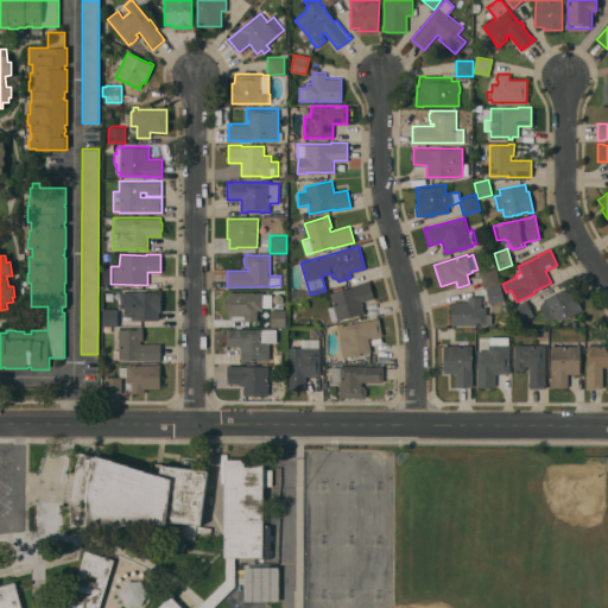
[(483,287),(480,271),(496,267),(500,283),(483,287)]
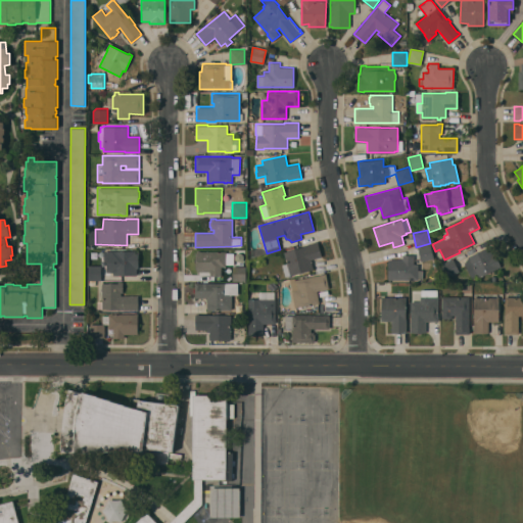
[(306,245),(306,244),(316,242),(315,241),(318,241),(322,256),(312,259),(314,269),(290,275),(290,274),(285,275),(282,264),(287,263),(284,251),(306,245)]
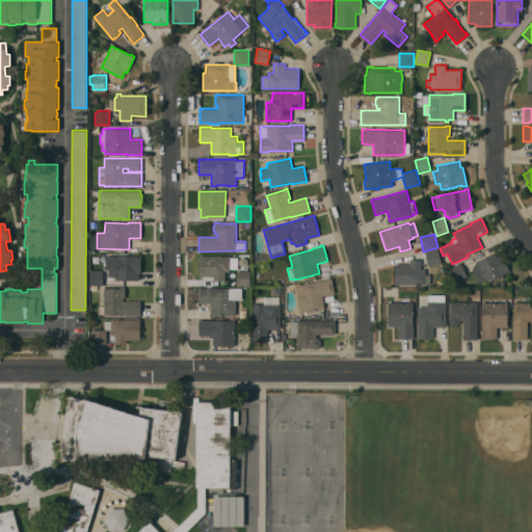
[(439,249),(442,262),(428,265),(425,253),(439,249)]
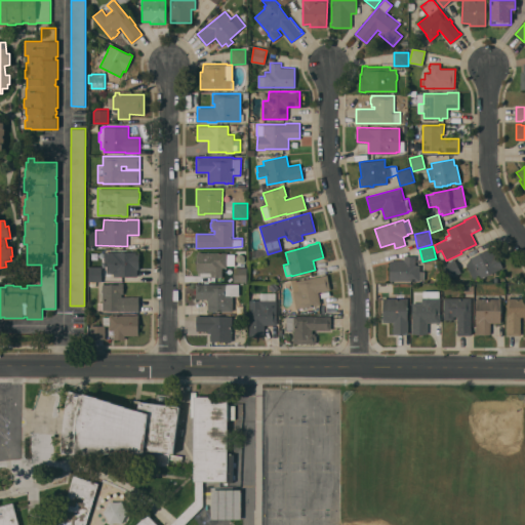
[(492,246),(502,267),(500,268),(480,279),(480,278),(473,279),(466,264),(470,258),(470,257),(492,246)]
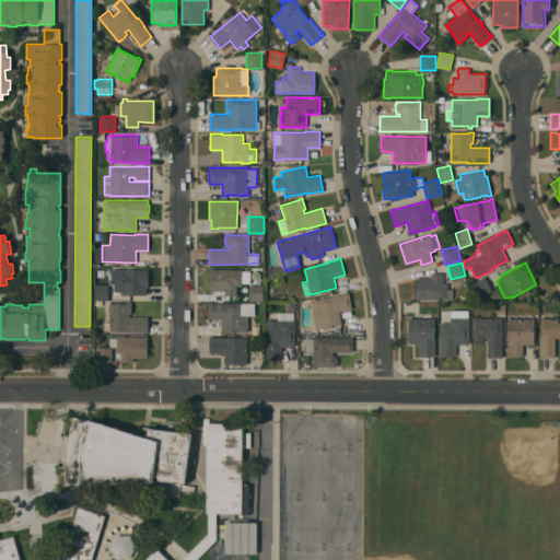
[(120,294),(120,291),(114,291),(114,279),(111,279),(111,268),(123,268),(143,268),(143,267),(149,267),(149,288),(147,288),(147,294),(120,294)]
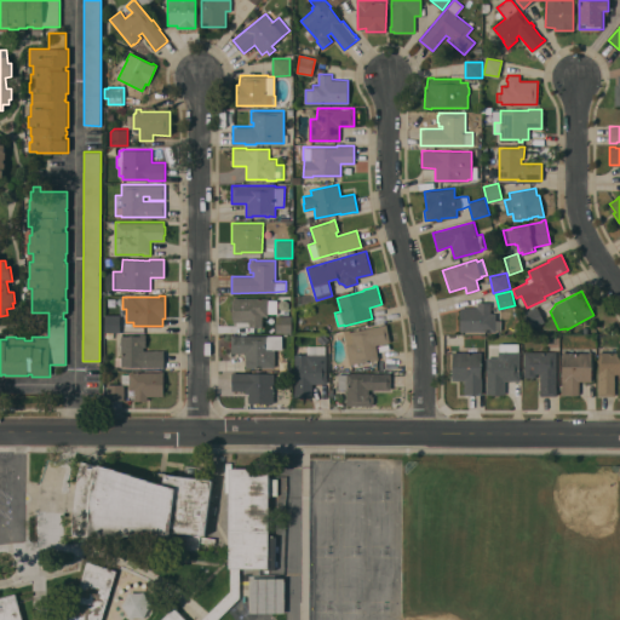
[(250,327),(250,321),(233,321),(233,319),(231,319),(231,300),(234,300),(234,297),(237,297),(269,297),(269,298),(274,298),(274,309),(268,309),(268,316),(262,316),(263,327),(250,327)]
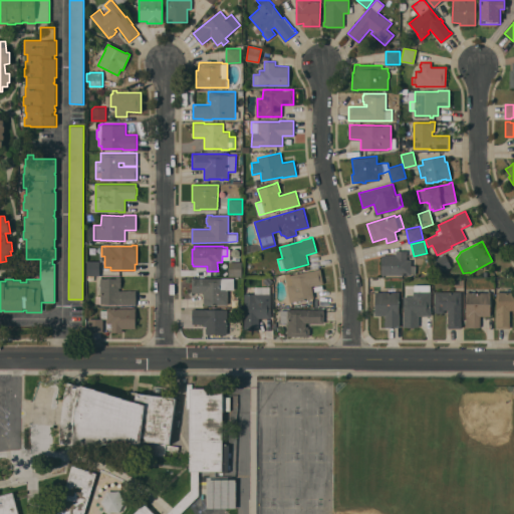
[(251,254),(246,255),(242,255),(242,246),(260,246),(262,250),(257,252),(251,254)]
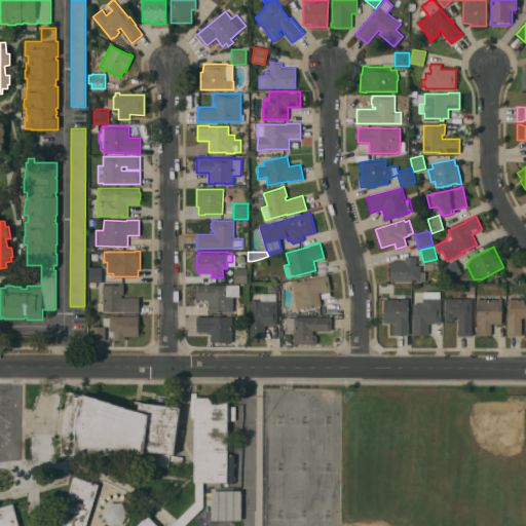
[(405,260),(405,256),(416,256),(416,265),(420,265),(420,271),(425,271),(425,279),(420,279),(420,280),(397,280),(390,280),(390,260),(405,260)]
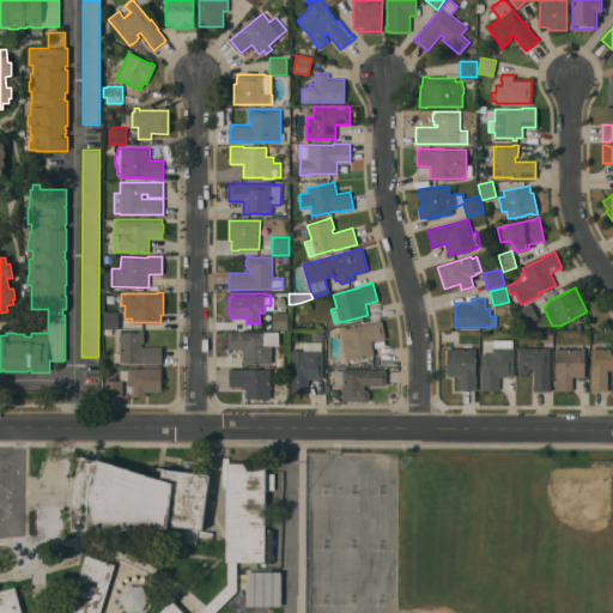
[(539,317),(525,325),(517,309),(530,302),(539,317)]
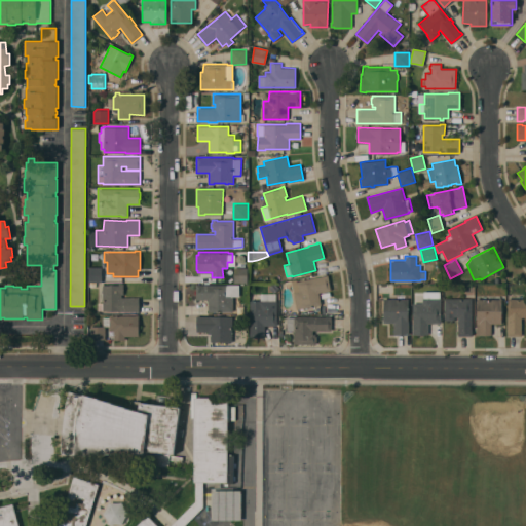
[(89,266),(102,267),(102,282),(97,282),(89,282),(89,266)]
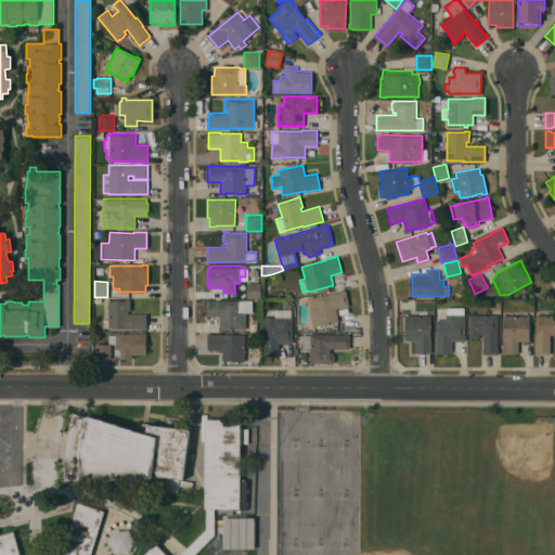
[(261,282),(261,297),(247,297),(247,282),(261,282)]
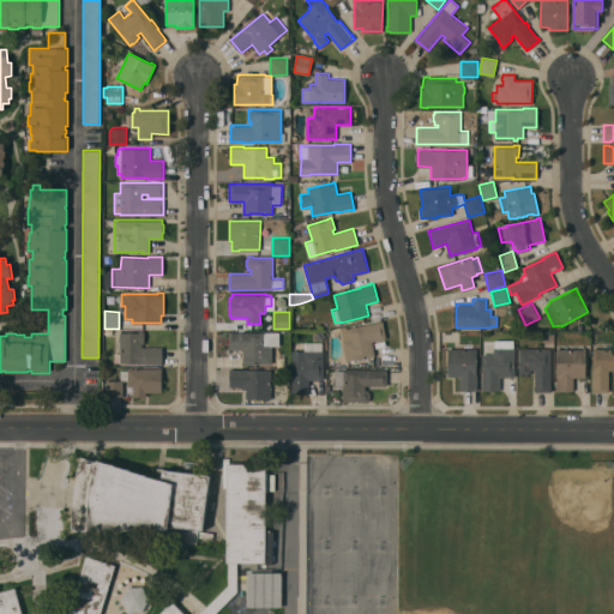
[(339,329),(347,327),(375,323),(375,321),(383,320),(386,338),(372,341),(375,355),(347,361),(339,329)]
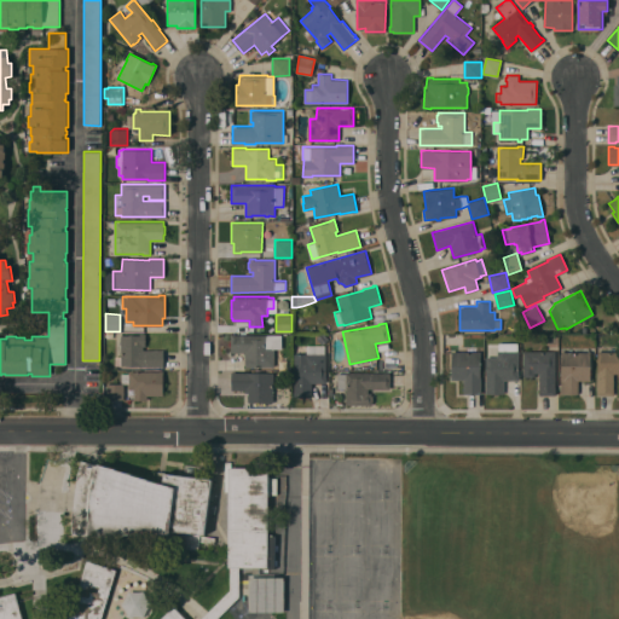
[(115,356),(120,356),(120,334),(139,334),(139,333),(145,333),(145,346),(143,346),(143,350),(163,350),(163,366),(160,366),(139,366),(139,365),(115,365),(115,356)]
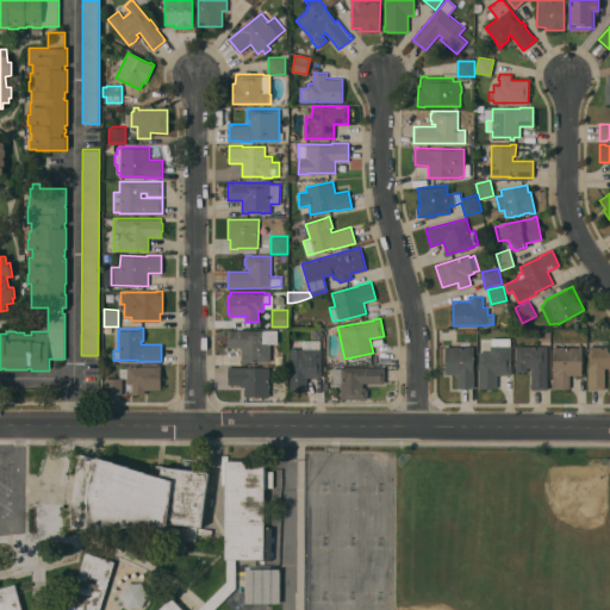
[(271,361),(248,361),(242,361),(242,347),(226,347),(226,346),(226,341),(228,341),(228,336),(225,336),(225,331),(228,331),(228,329),(231,329),(243,329),(243,328),(253,328),(253,329),(262,329),(271,329),(278,329),(278,343),(271,343),(271,361)]
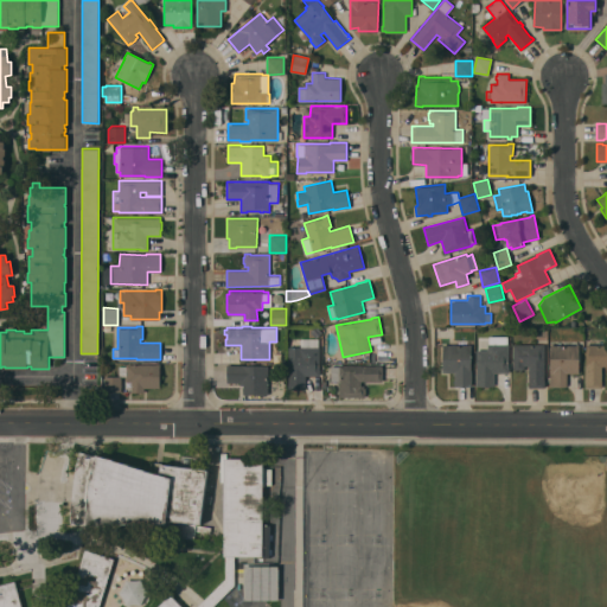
[(508,337),(508,343),(509,343),(509,372),(494,371),(493,385),(477,385),(477,350),(487,350),(487,344),(489,344),(489,337),(508,337)]
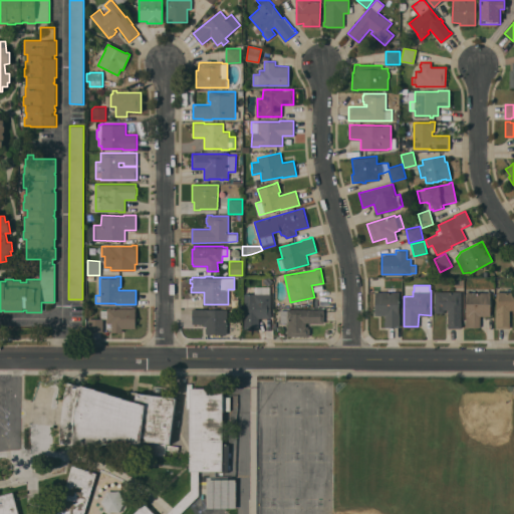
[(271,293),(271,313),(271,317),(259,317),(259,329),(244,329),(244,293),(254,293),(254,286),(270,286),(270,293),(271,293)]
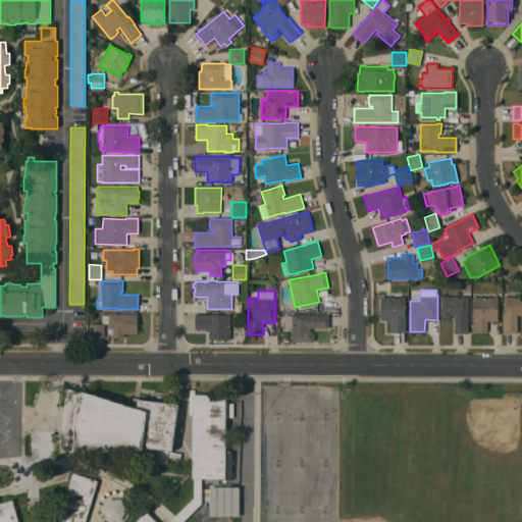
[(405,296),(405,317),(406,317),(406,331),(390,331),(390,320),(380,320),(380,296),(405,296)]
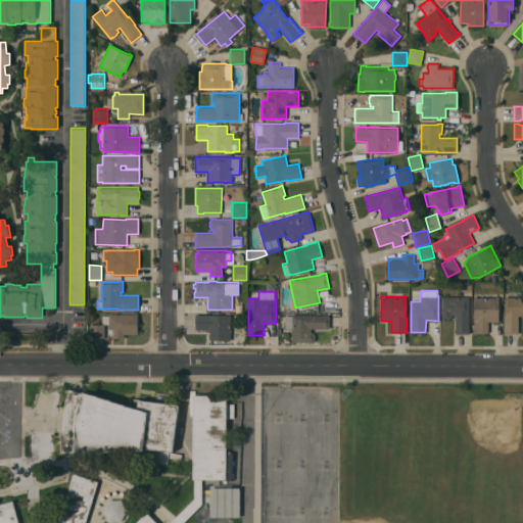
[(469,296),(469,333),(456,333),(456,315),(452,315),(452,318),(441,318),(441,314),(442,314),(442,296),(469,296)]
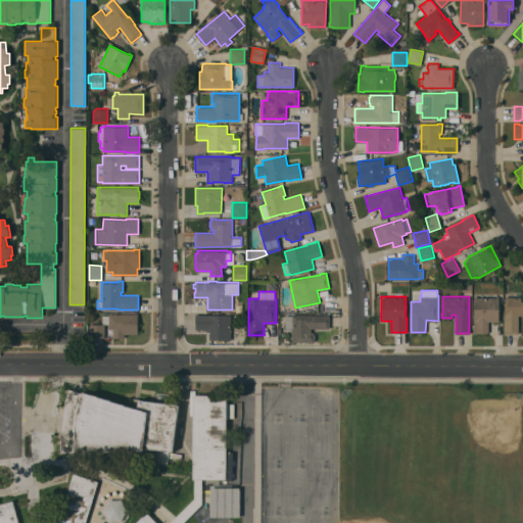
[(505,296),(522,296),(522,318),(522,315),(519,315),(519,333),(505,333),(505,330),(505,296)]
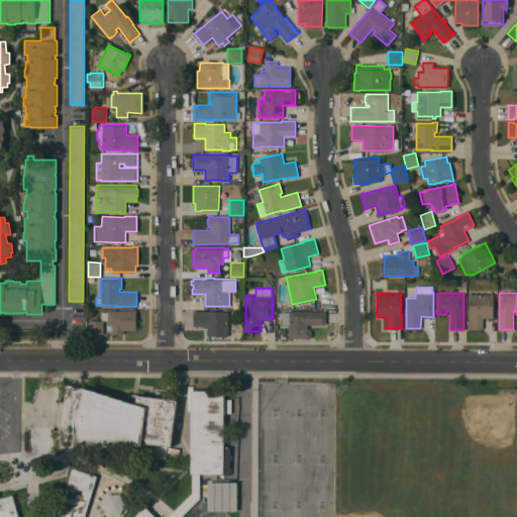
[(493,294),(493,317),(483,317),(483,329),(468,329),(468,317),(469,317),(469,294),(493,294)]
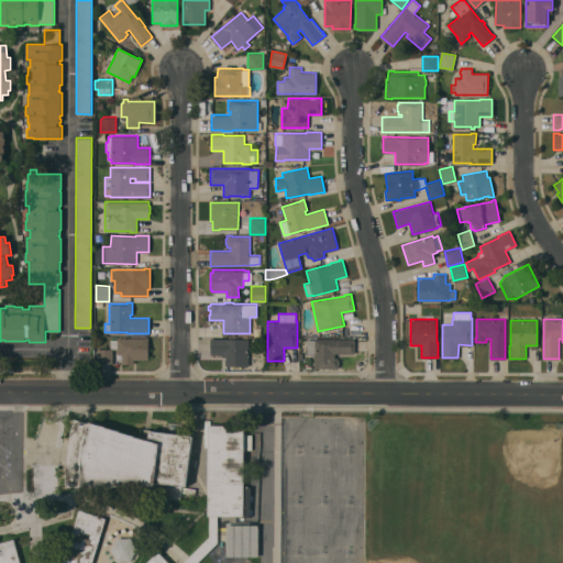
[(134,360),(134,364),(122,364),(122,354),(117,353),(117,349),(112,349),(112,363),(97,363),(97,349),(110,349),(110,339),(117,339),(117,338),(145,338),(145,337),(148,337),(148,360),(134,360)]
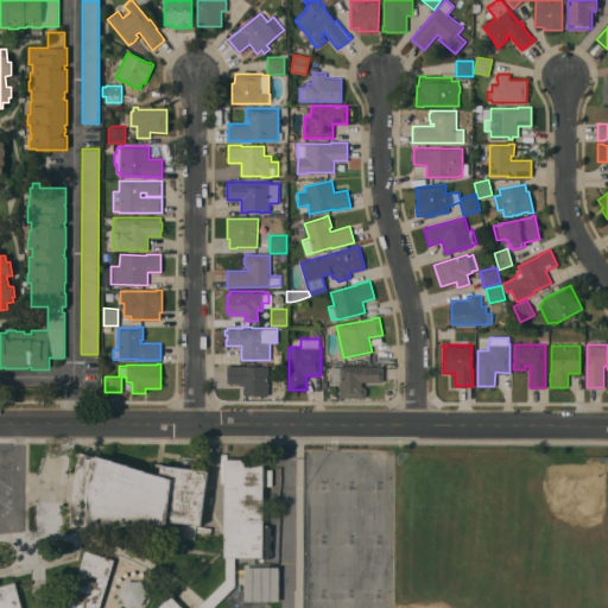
[(227,365),(232,365),(268,365),(268,394),(244,394),(244,385),(240,385),(240,382),(227,382),(227,365)]
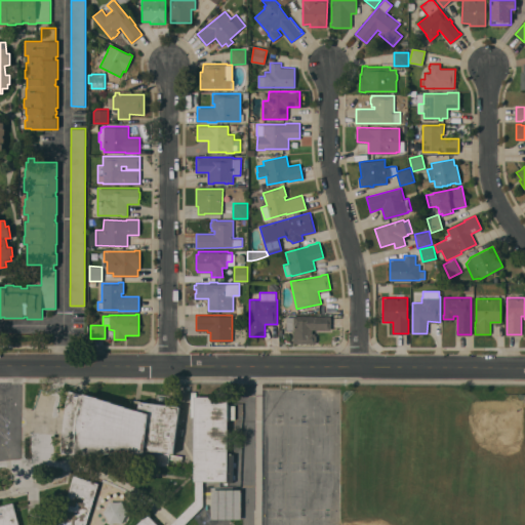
[(325,316),(325,315),(330,315),(330,329),(312,329),(312,332),(315,332),(315,334),(316,334),(316,341),(315,341),(315,342),(293,342),(293,329),(286,329),(286,316),(292,316),(293,315),(325,316)]
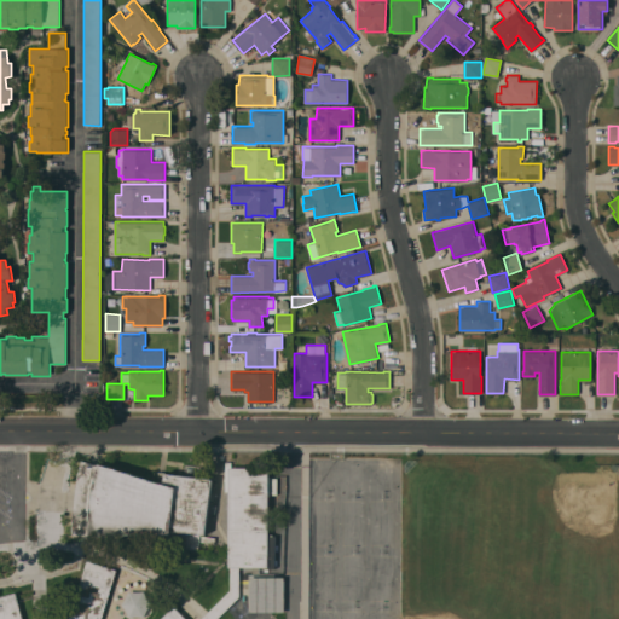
[(165,472),(165,473),(212,479),(204,534),(200,534),(198,549),(168,545),(169,533),(140,533),(125,533),(125,534),(71,534),(71,510),(73,510),(75,495),(76,484),(76,482),(77,476),(81,460),(116,468),(116,469),(133,473),(132,474),(149,479),(148,479),(156,481),(158,470),(165,472)]
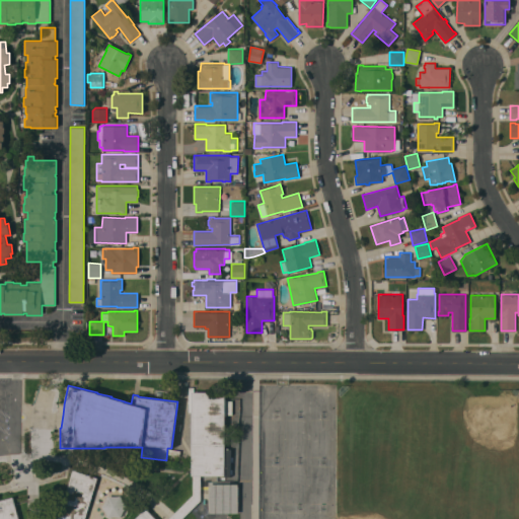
[(192,475),(192,391),(225,391),(224,475),(201,475),(193,475),(192,475)]
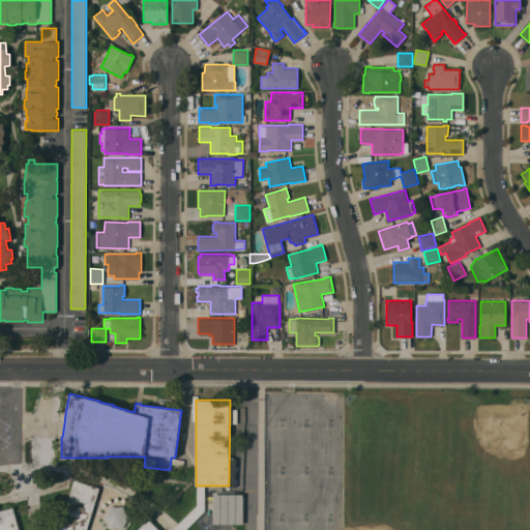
[(58,529),(75,479),(99,488),(86,529),(58,529)]
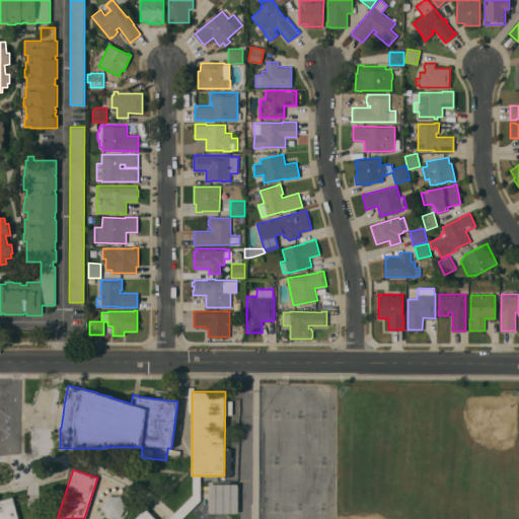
[(167,518),(193,494),(193,475),(201,475),(201,500),(181,518),(167,518)]
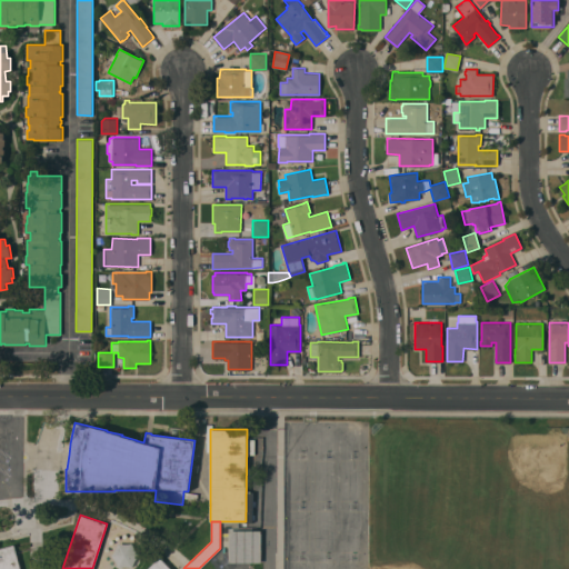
[(229,562),(228,530),(261,530),(261,561),(229,562)]
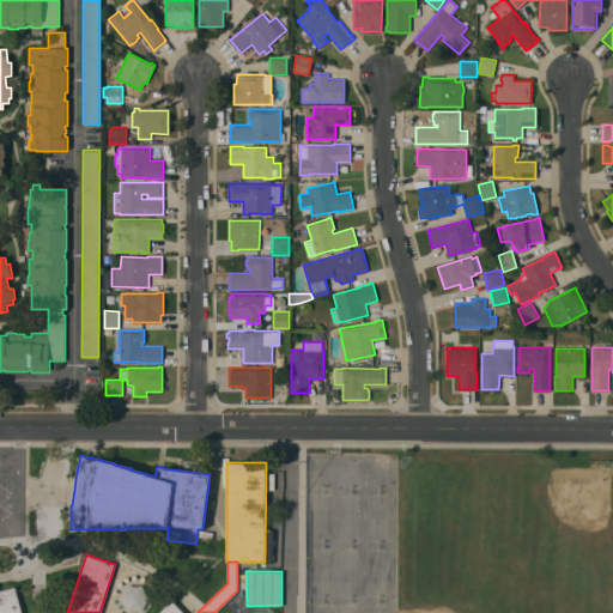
[(144,610),(145,586),(123,584),(122,608),(144,610)]
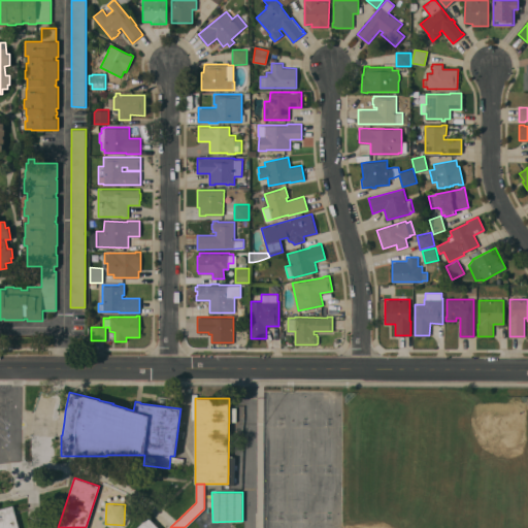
[(0,527),(0,507),(13,504),(20,527),(0,527)]
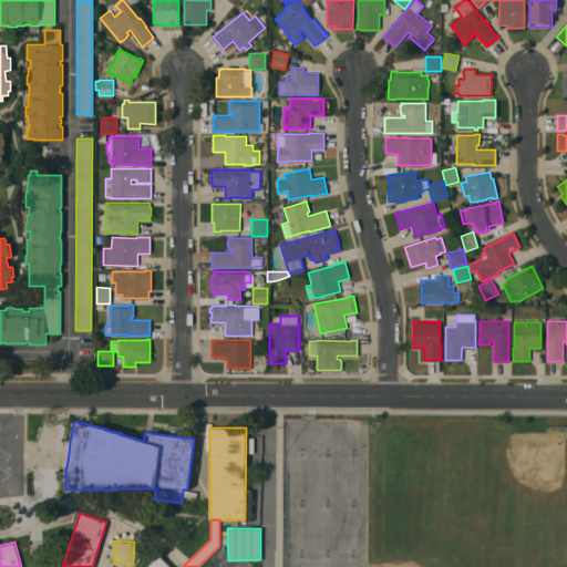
[(146,566),(158,555),(171,566),(146,566)]
